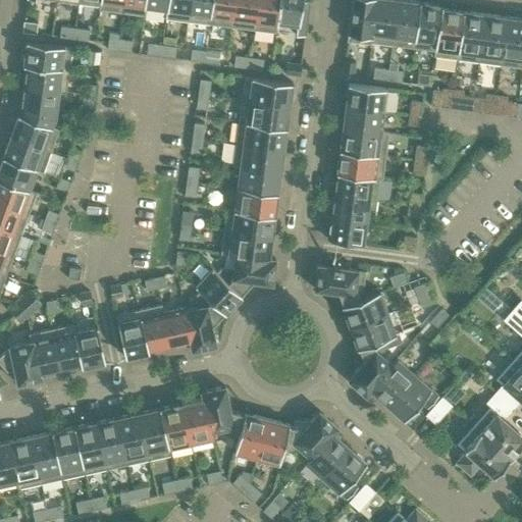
[(98,9),(99,9),(100,0),(77,0),(77,3),(99,6),(98,9)]
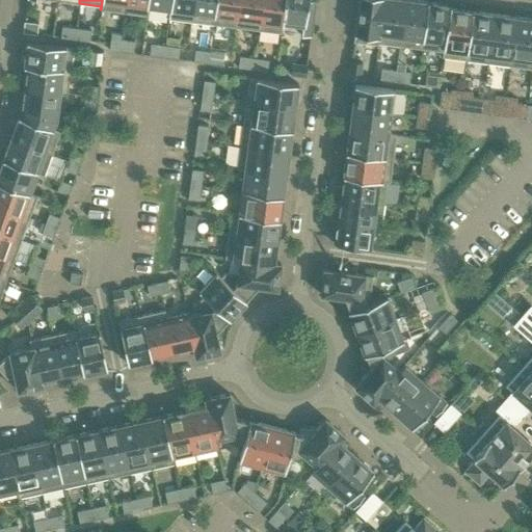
[(102,0),(101,9),(124,12),(125,0),(102,0)]
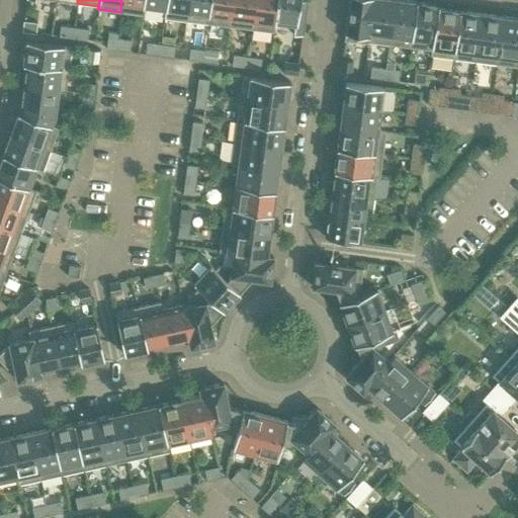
[(121,0),(120,12),(142,15),(144,0),(121,0)]
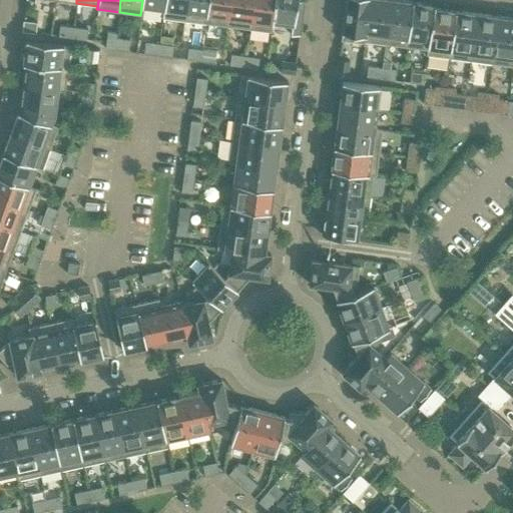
[(161,18),(162,18),(164,0),(142,0),(140,15),(142,15),(143,8),(162,10),(161,18)]
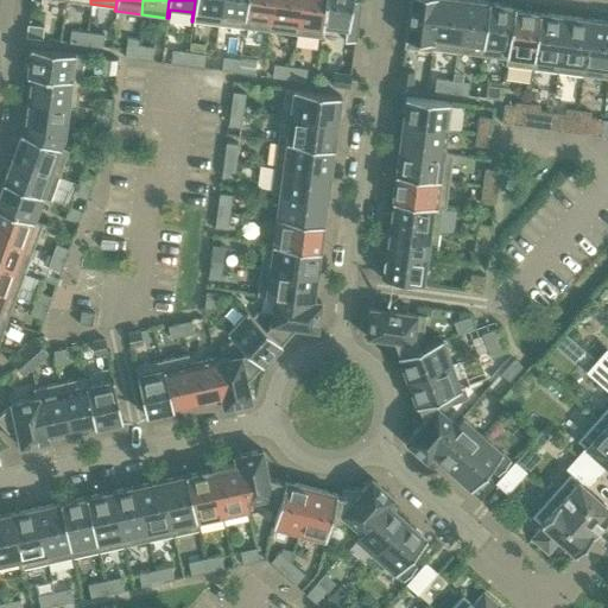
[(195,0),(192,21),(219,25),(221,0),(195,0)]
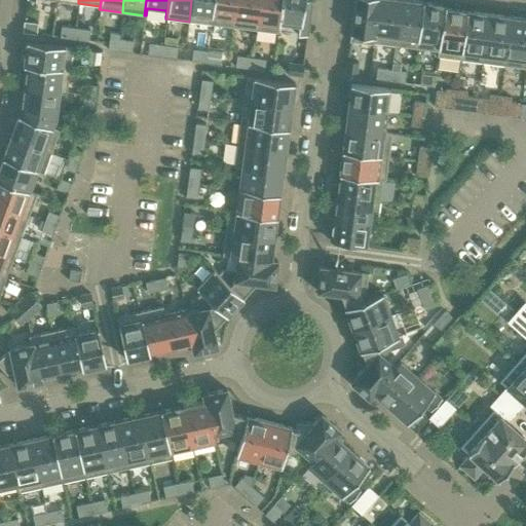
[(191,0),(189,22),(211,25),(214,0),(191,0)]
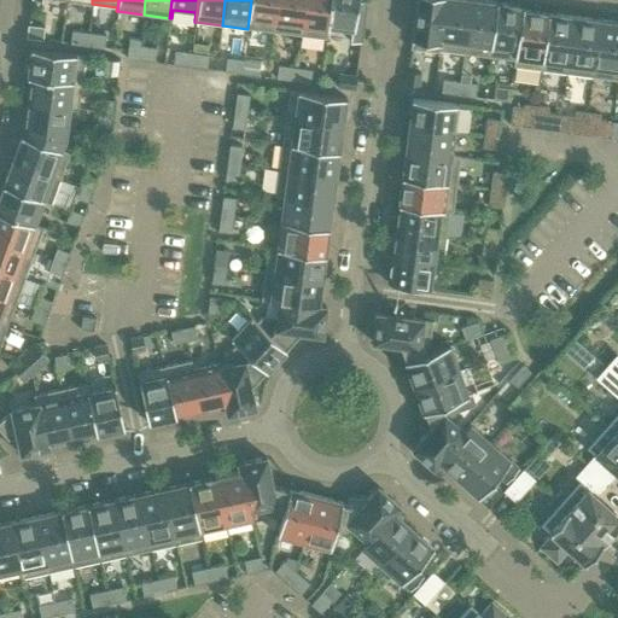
[(251,0),(248,29),(273,33),(277,0),(251,0)]
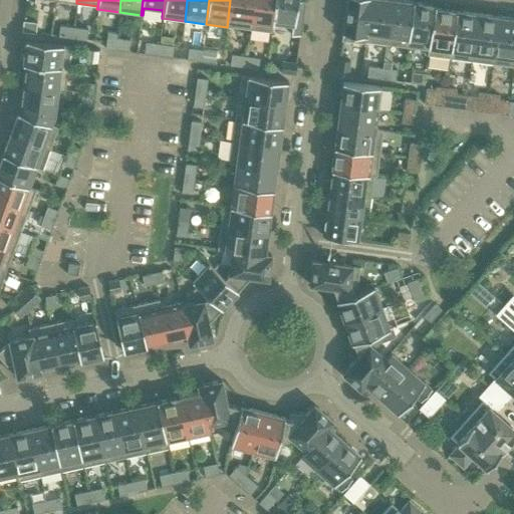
[(230,0),(227,27),(249,29),(252,0),(230,0)]
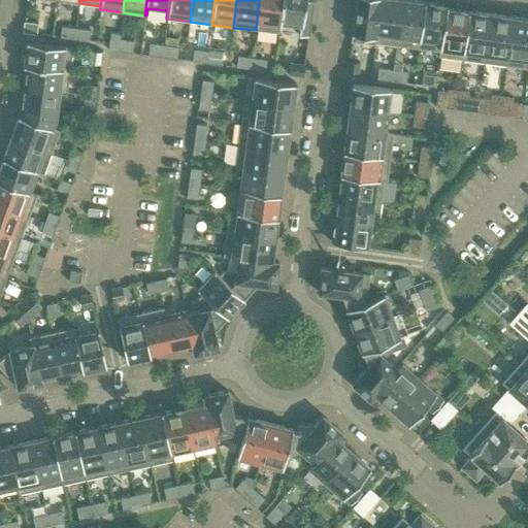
[(259,0),(256,30),(277,33),(282,0),(259,0)]
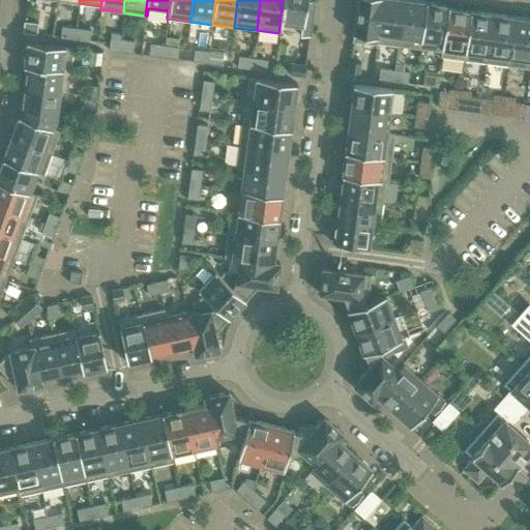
[(283,0),(278,33),(280,33),(282,23),(300,25),(299,35),(310,36),(314,1),(310,0),(283,0)]
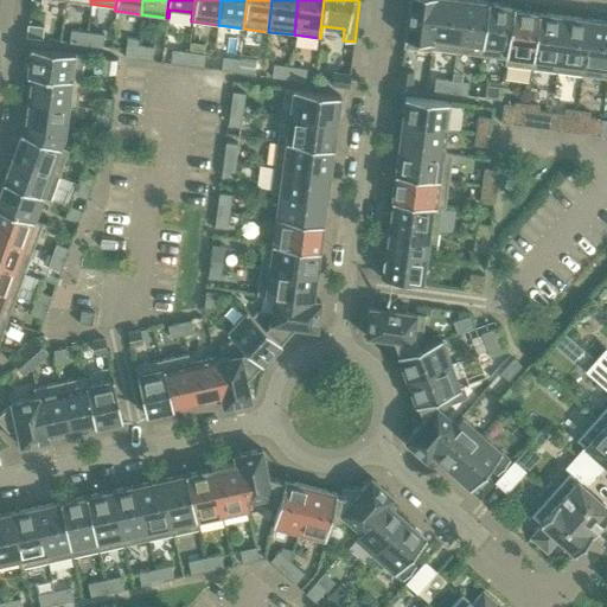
[(408,0),(402,48),(429,52),(435,0),(408,0)]
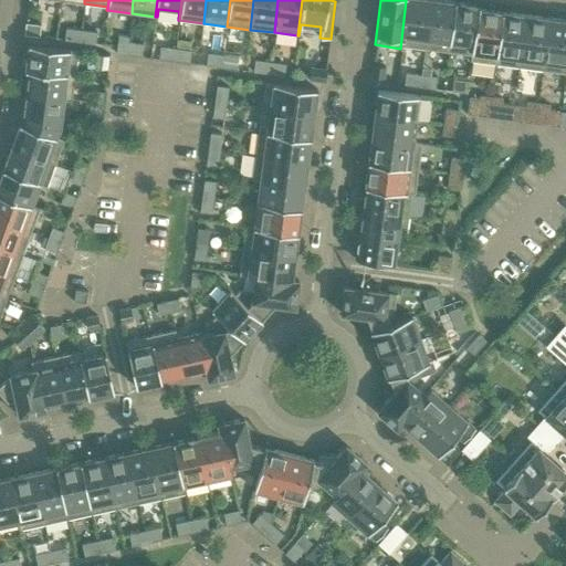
[(402,46),(425,49),(430,0),(406,0),(400,49),(401,49),(402,46)]
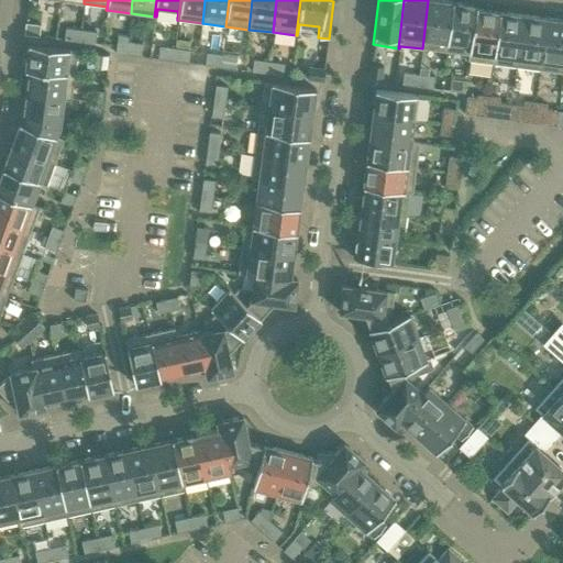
[(428,0),(422,48),(445,52),(452,2),(434,0),(428,0)]
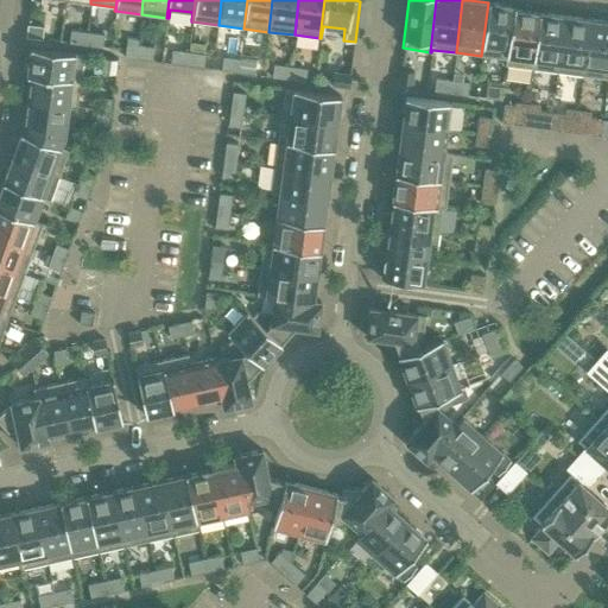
[(505,65),(506,65),(514,6),(488,2),(481,56),(505,59),(505,65)]
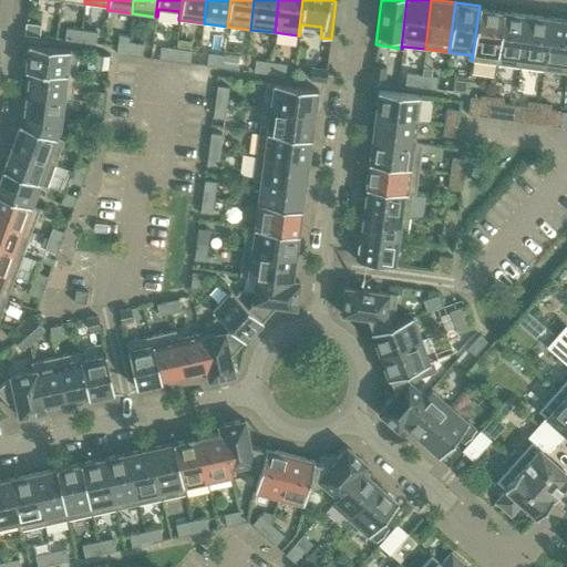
[(472,61),(495,64),(503,12),(480,9),(481,6),(480,6),(472,61)]
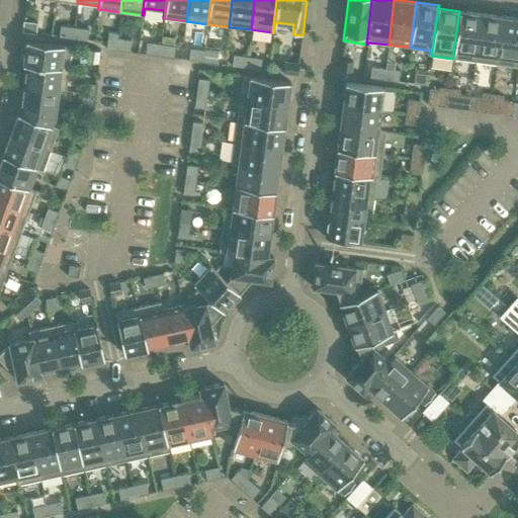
[(452,59),(475,62),(481,14),(459,11),(452,59)]
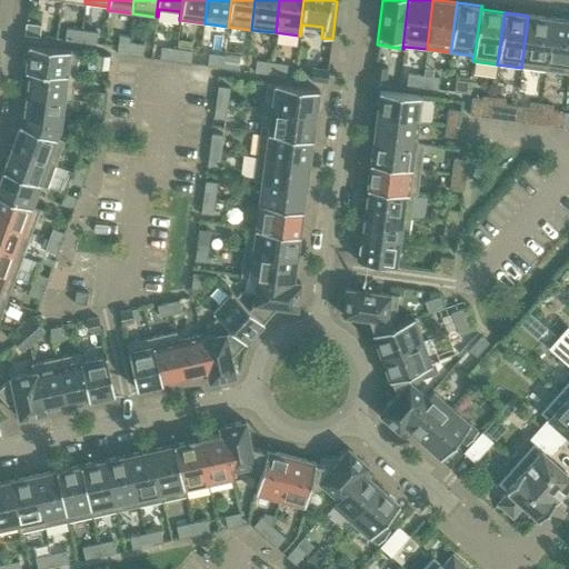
[(521,68),(545,71),(551,19),(528,16),(521,68)]
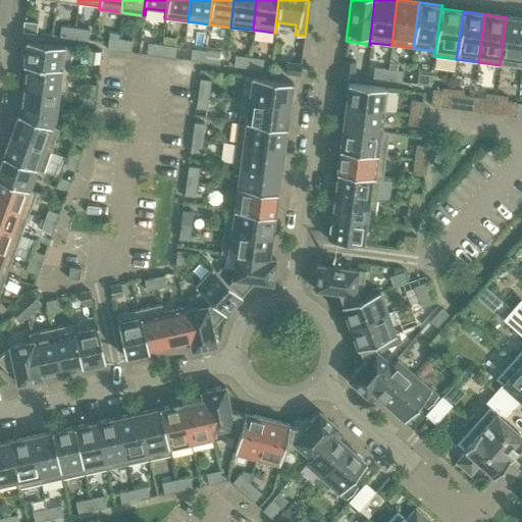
[(500,65),(521,68),(521,66),(521,18),(506,17),(500,65)]
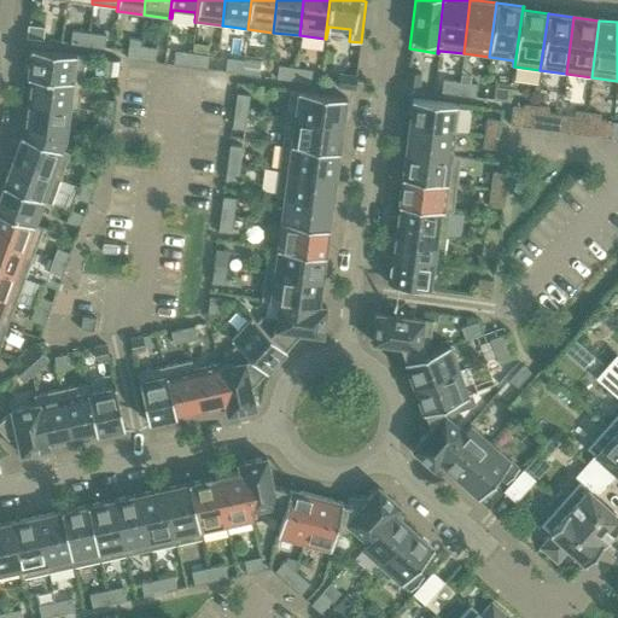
[(45,27),(28,25),(25,39),(42,40),(45,27)]
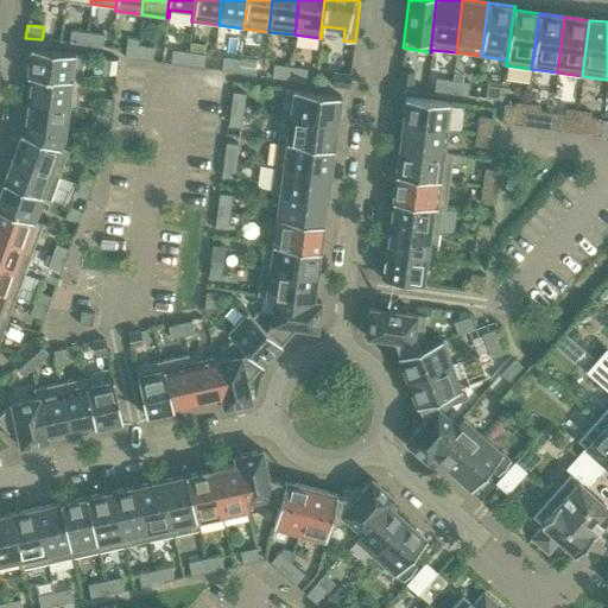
[(69,43),(86,45),(87,32),(70,30),(69,43)]
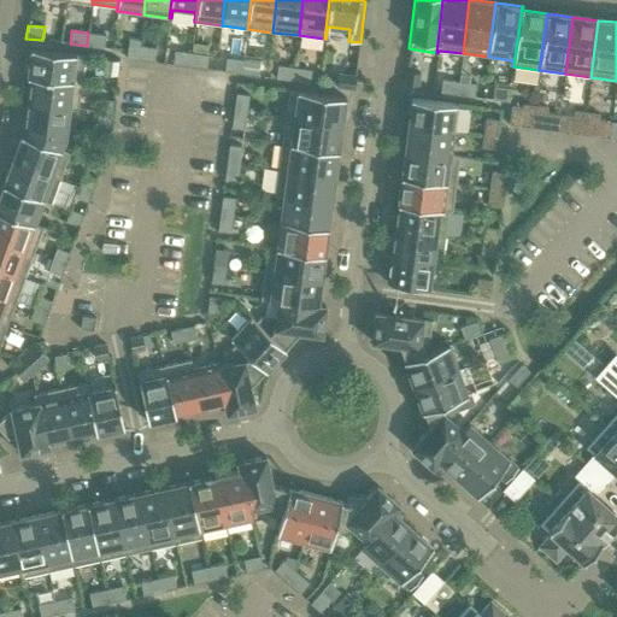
[(88,33),(87,46),(104,48),(105,35),(88,33)]
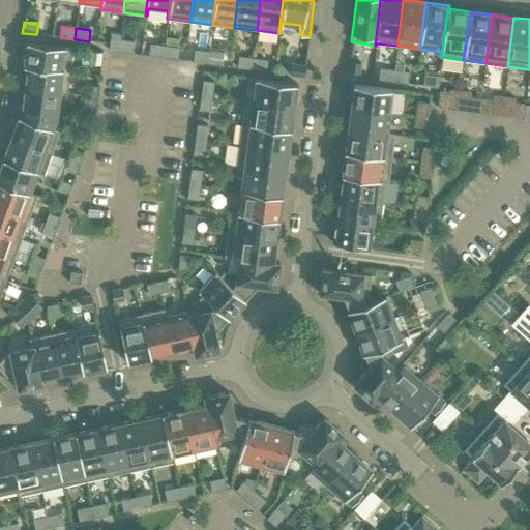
[(118,52),(118,51),(120,39),(120,35),(111,33),(109,51),(118,52)]
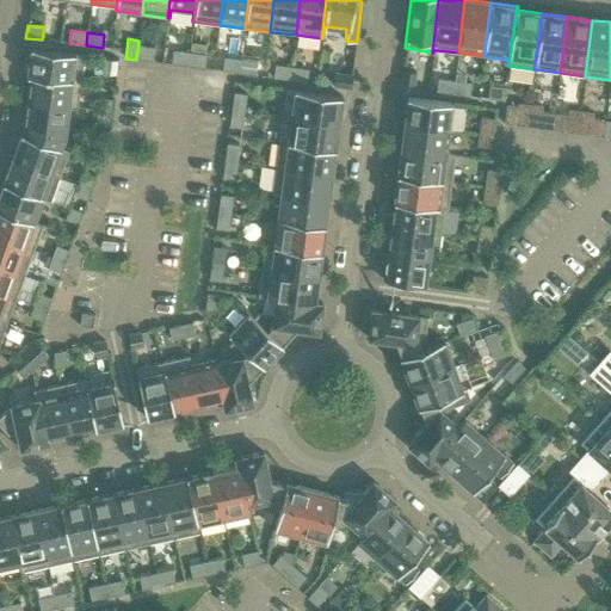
[(139,45),(136,59),(153,61),(155,48),(139,45)]
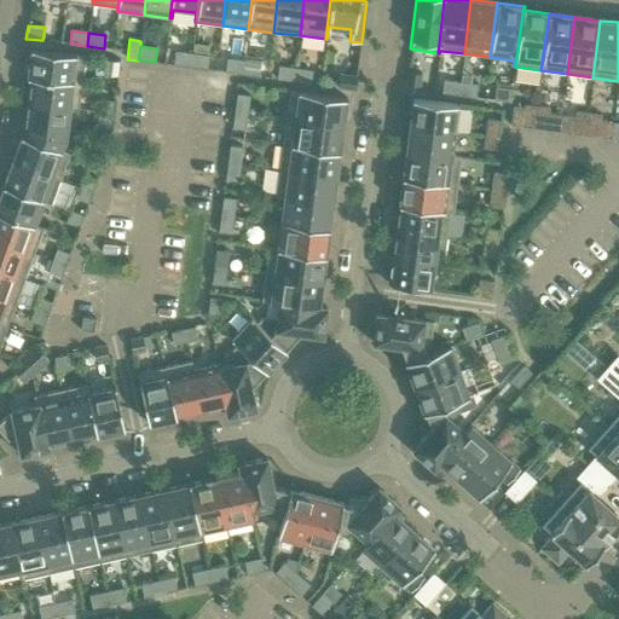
[(30,48),(27,76),(81,84),(85,56),(30,48)]
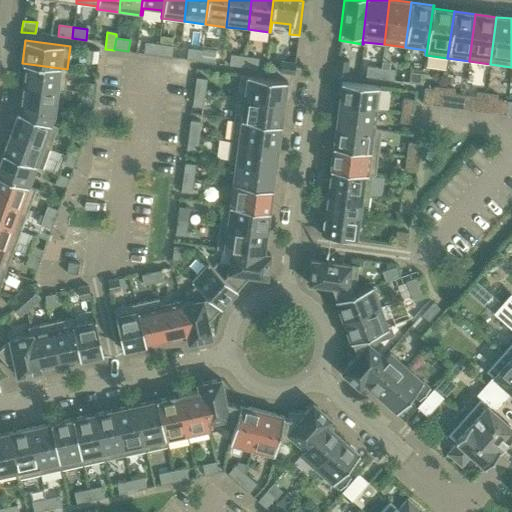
[(143,53),(157,55),(158,44),(144,42),(143,53)]
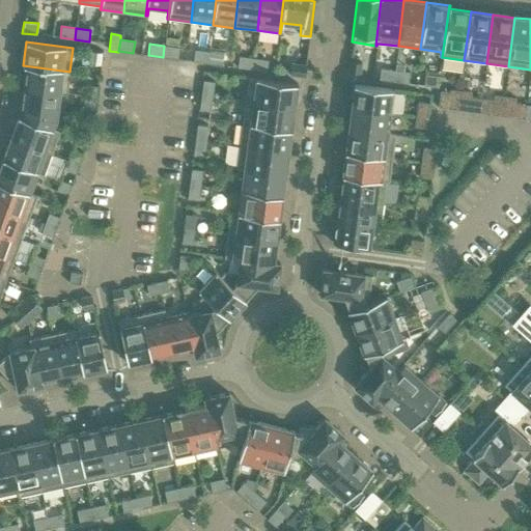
[(164,46),(163,57),(177,59),(178,48),(164,46)]
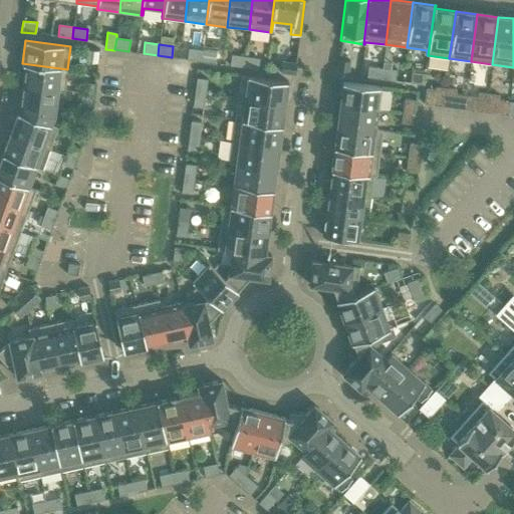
[(187,59),(201,61),(202,50),(188,48),(187,59)]
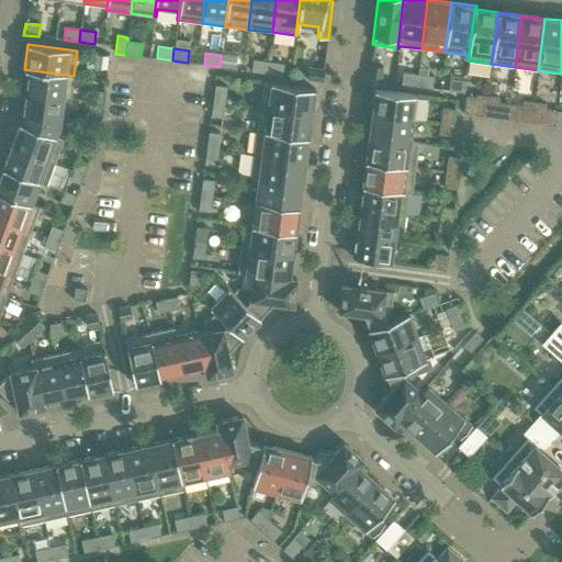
[(93,67),(105,68),(108,56),(96,54),(93,67)]
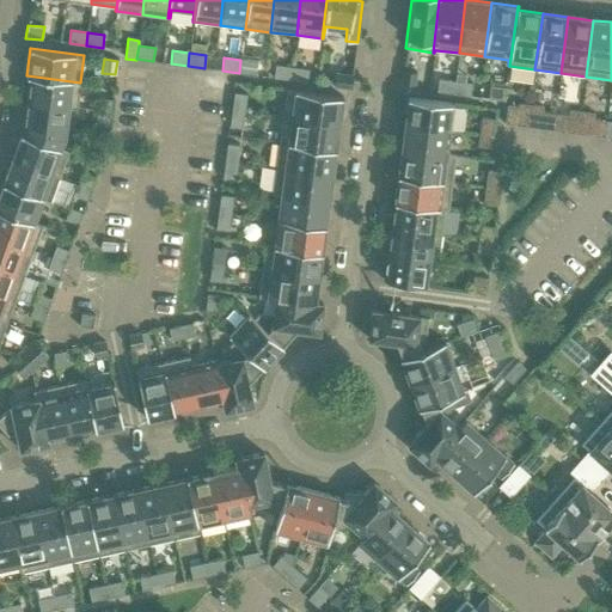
[(240,60),(239,73),(256,74),(258,62),(240,60)]
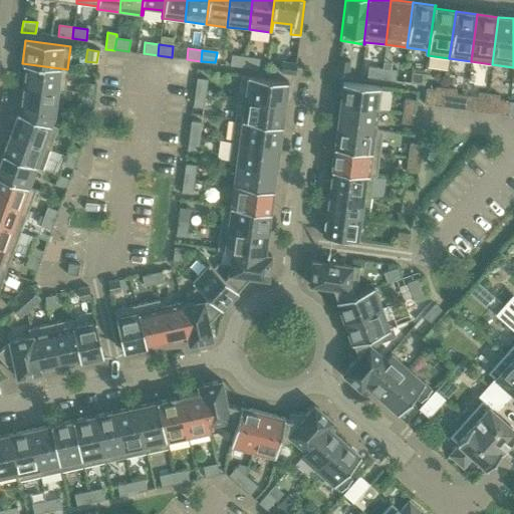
[(230,65),(244,67),(245,56),(231,54),(230,65)]
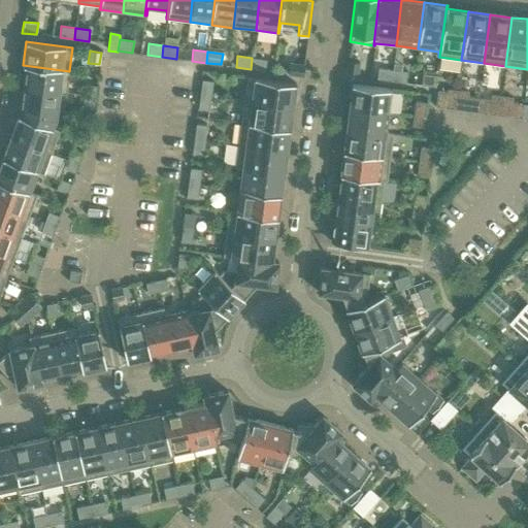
[(252,58),(251,69),(265,71),(266,60),(252,58)]
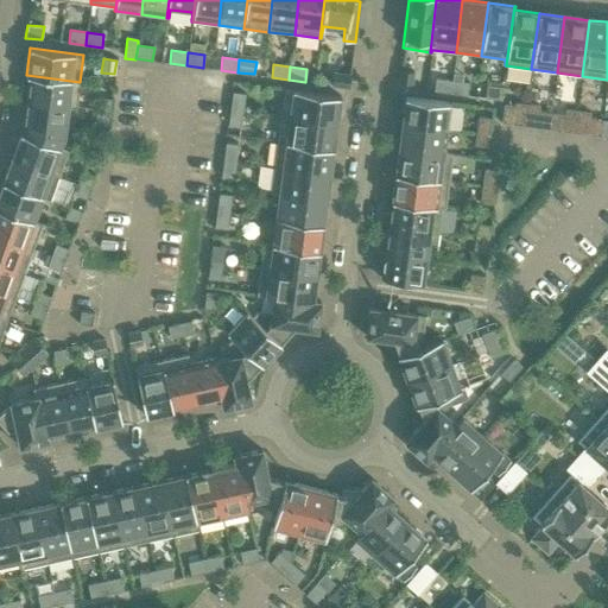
[(398,87),(411,88),(413,71),(400,70),(398,87)]
